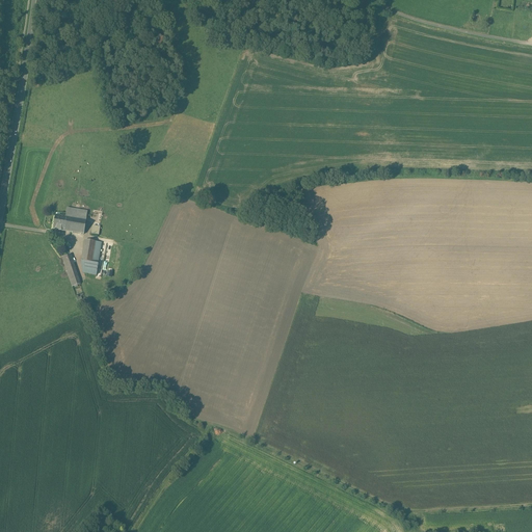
[(87,213),(67,209),(65,217),(83,219),(86,220),(87,213)]
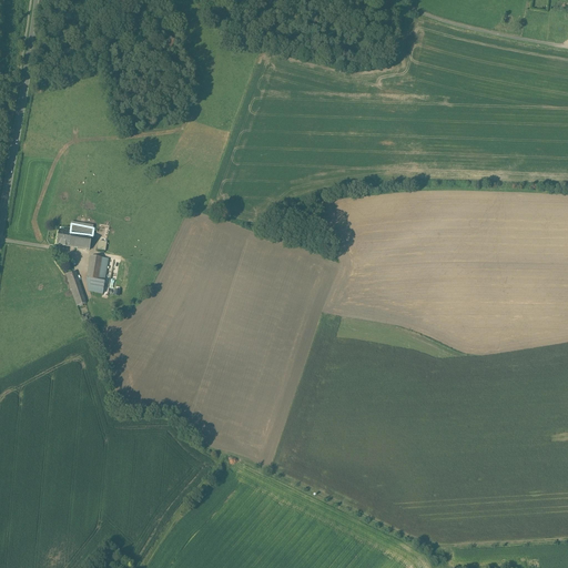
[(67,246),(69,231),(59,230),(57,245),(67,246)]
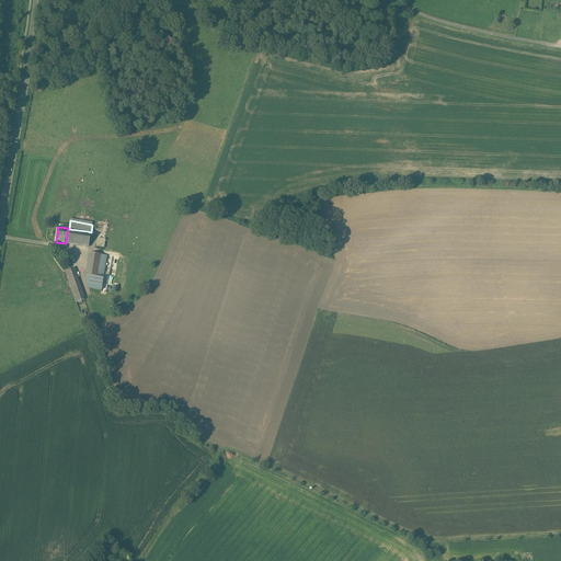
[(69,229),(68,228),(66,243),(89,248),(89,247),(91,232),(88,231),(69,229)]
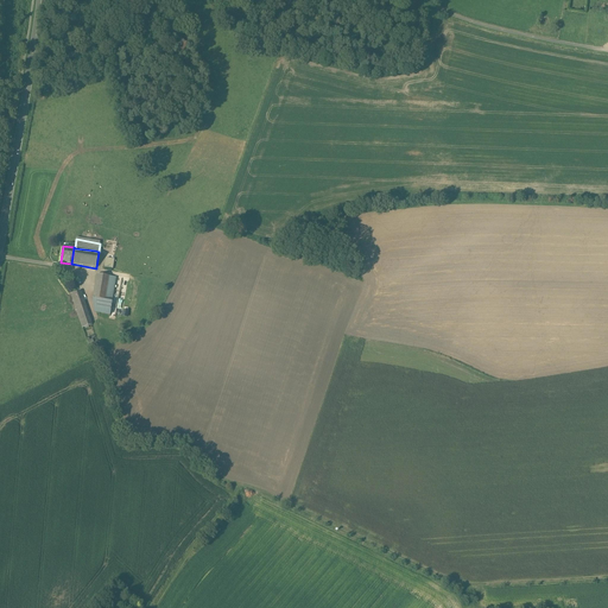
[(114,260),(106,259),(105,268),(113,270),(114,260)]
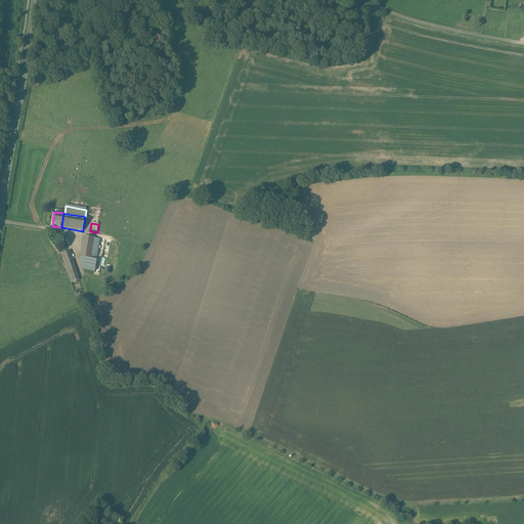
[(88,258),(92,259),(95,238),(84,236),(80,257),(85,258),(88,258)]
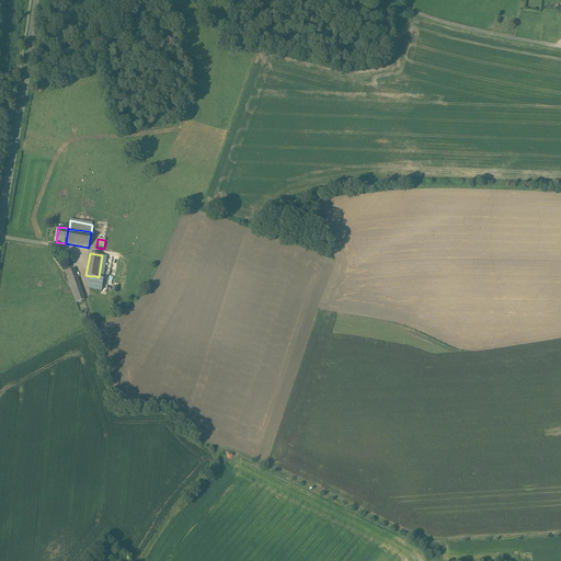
[(73,268),(66,272),(70,286),(78,283),(79,283),(73,268)]
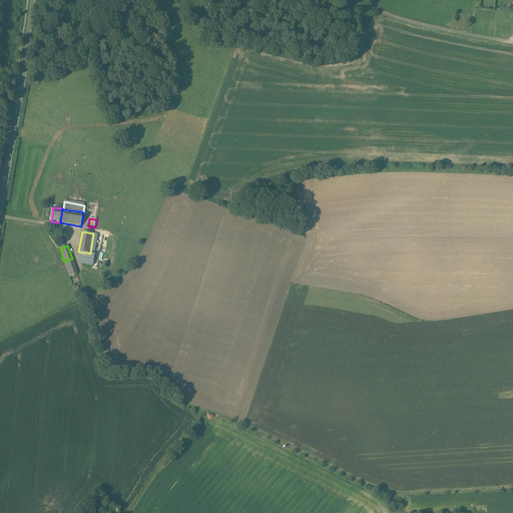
[(90,253),(86,252),(85,255),(83,255),(78,254),(80,265),(92,267),(94,254),(90,253)]
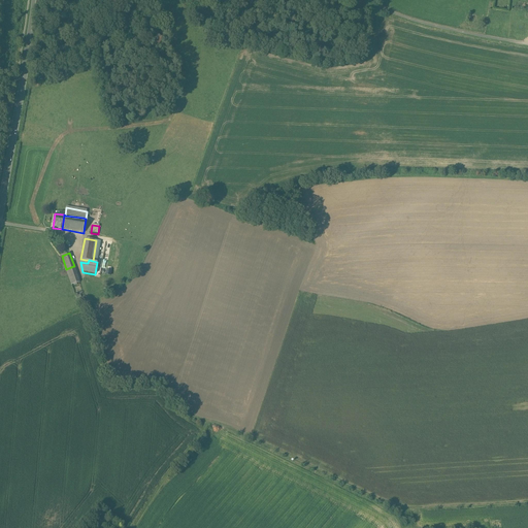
[(73,266),(66,269),(70,282),(77,278),(73,266)]
